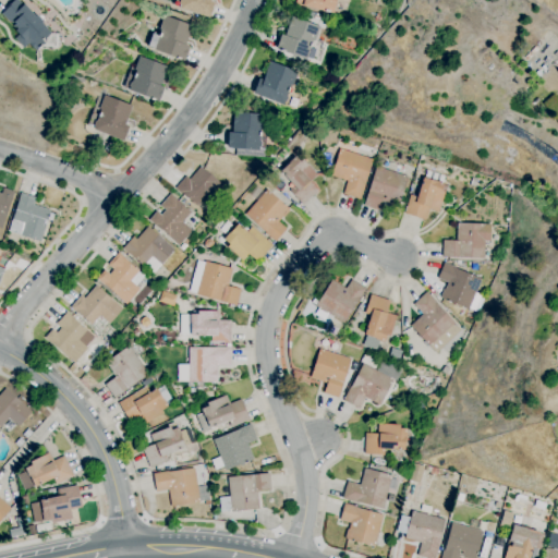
[(36,51),(28,44),(24,49),(14,39),(19,35),(15,32),(17,29),(10,22),(9,23),(1,14),(4,11),(3,11),(14,0),(17,0),(23,5),(24,4),(35,16),(37,15),(44,22),(41,23),(51,34),(40,44),(43,47),(39,49),(38,49),(36,51)]
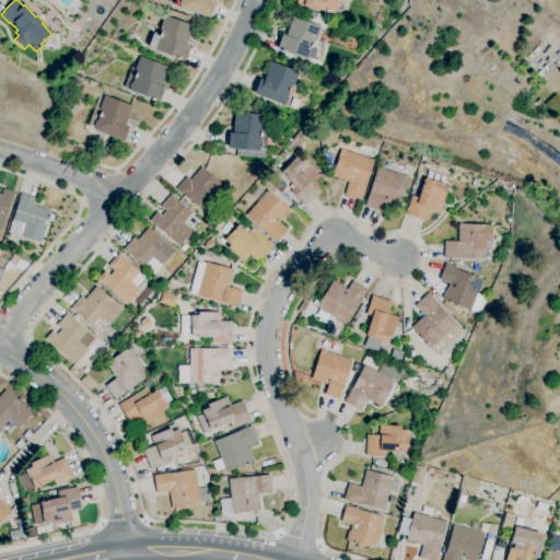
[(210,18),(179,9),(179,7),(174,6),(175,0),(211,0),(211,1),(214,2),(210,18)]
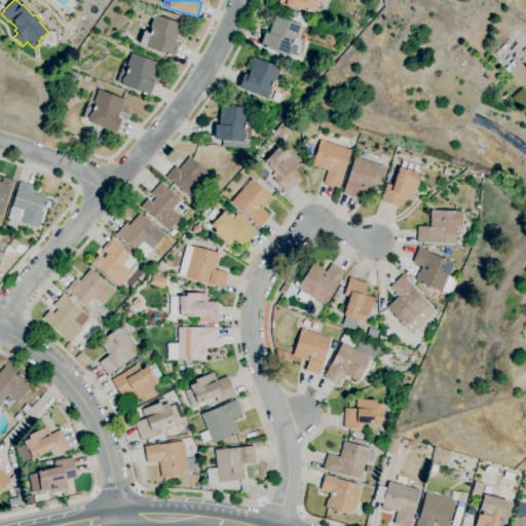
[(316,0),(313,13),(287,6),(286,7),(277,5),(278,0),(316,0)]
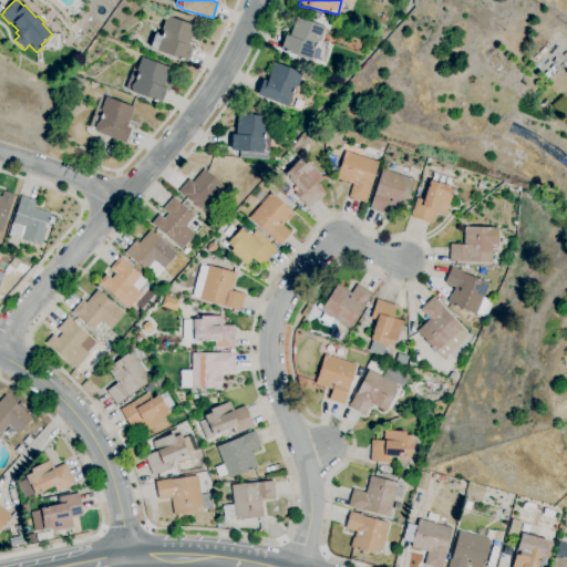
[(186,62),(156,51),(156,50),(151,48),(158,28),(162,29),(166,16),(195,27),(188,45),(192,48),(186,62)]
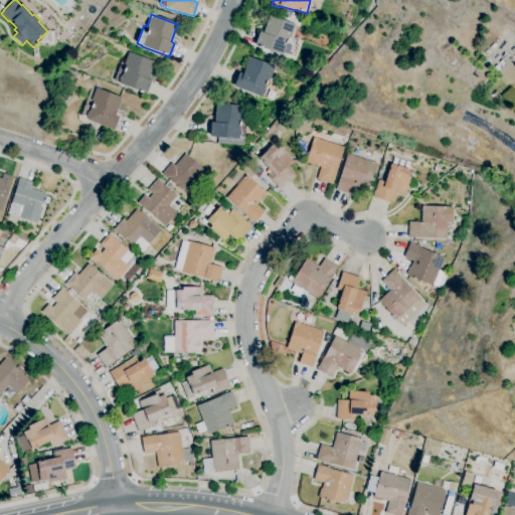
[(287,56),(283,54),(282,55),(254,46),(259,32),(263,33),(269,15),(295,25),(291,37),(289,37),(288,41),(292,43),(287,56)]
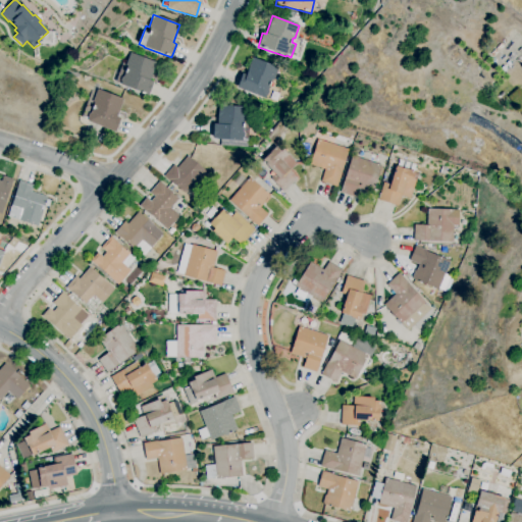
[(148,96),(120,85),(120,84),(115,82),(122,63),(125,64),(131,53),(156,63),(150,81),(153,82),(148,96)]
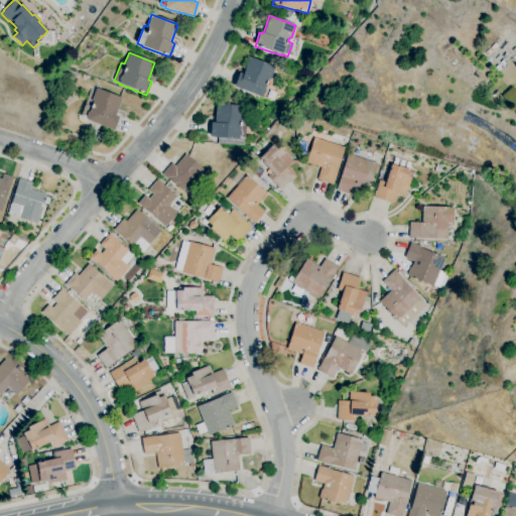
[(273,100),(262,96),(261,98),(234,87),(239,73),(243,74),(249,56),(275,68),(271,79),(273,80),(271,85),(278,88),(273,100)]
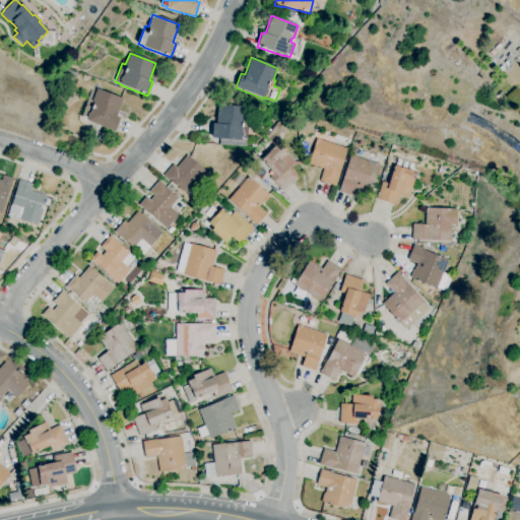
[(115,132),(86,121),(87,120),(82,118),(89,100),(92,101),(96,88),(123,99),(118,112),(116,116),(120,118),(115,132)]
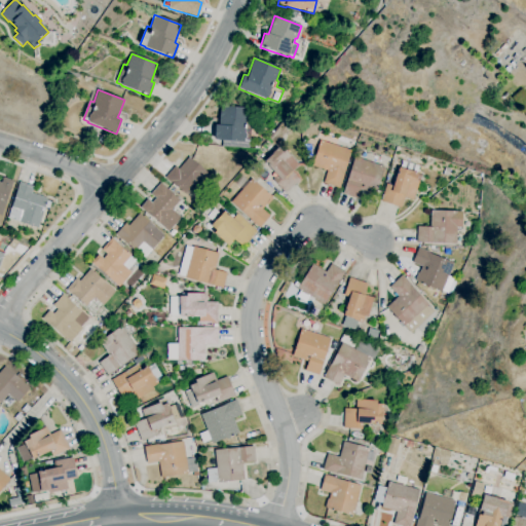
[(525,114),(512,98),(522,89),(525,94),(525,114)]
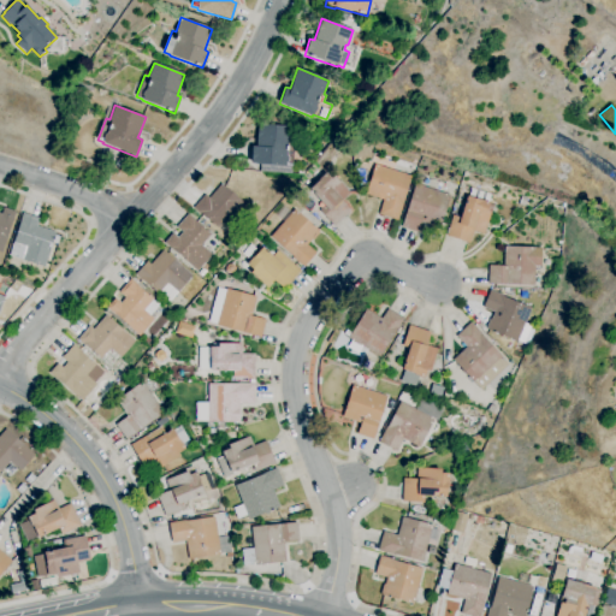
[(285,166),(250,164),(252,147),(256,147),(258,124),(290,126),(290,141),(294,141),(291,166),(285,165),(285,166)]
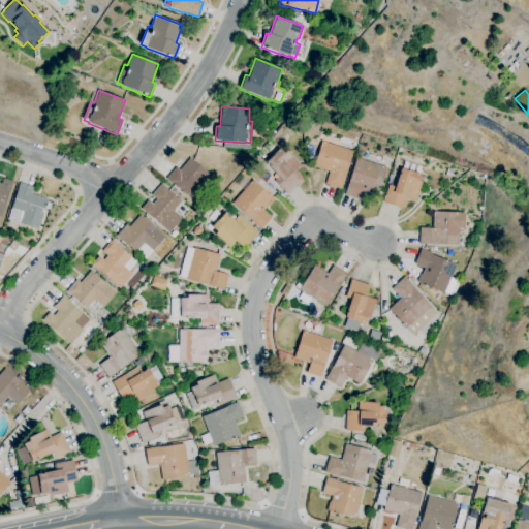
[(342,189),(325,184),(330,172),(313,166),(317,156),(316,155),(317,150),(318,151),(321,142),(353,151),(345,176),(346,176),(342,189)]
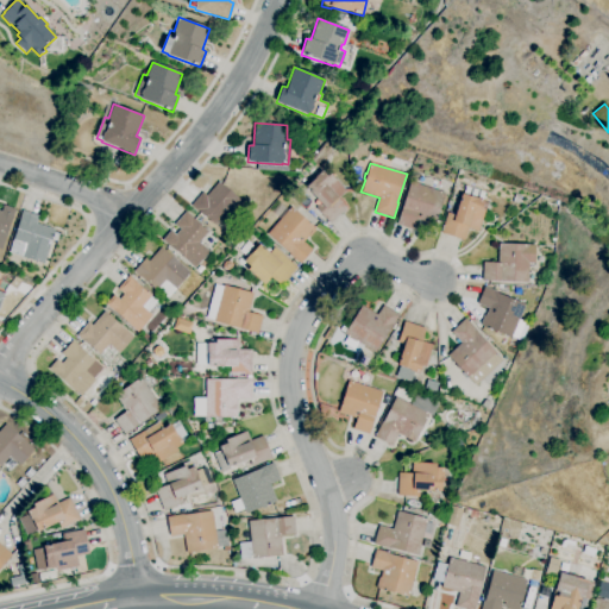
[(331,224),(315,208),(321,203),(306,187),(315,179),(314,177),(321,170),(327,177),(331,174),(346,192),(338,199),(347,208),(331,224)]
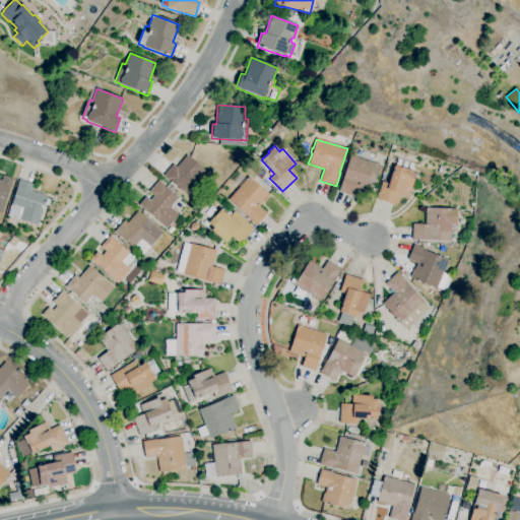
[(183,192),(171,181),(170,182),(163,176),(173,165),(177,168),(187,155),(205,171),(201,175),(199,174),(183,192)]
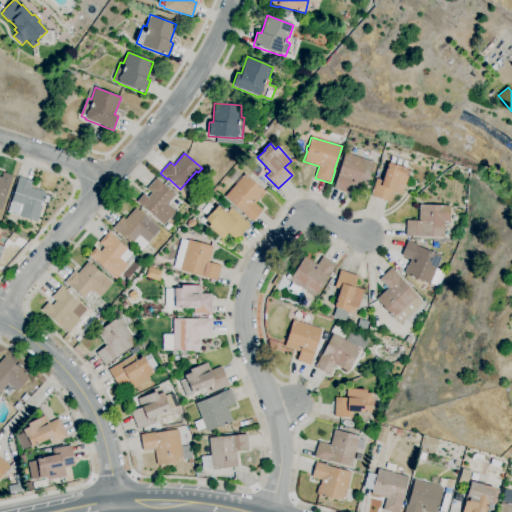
[(347,193),(333,189),(334,186),(331,185),(333,180),(336,181),(345,153),(374,162),(365,189),(350,184),(347,193)]
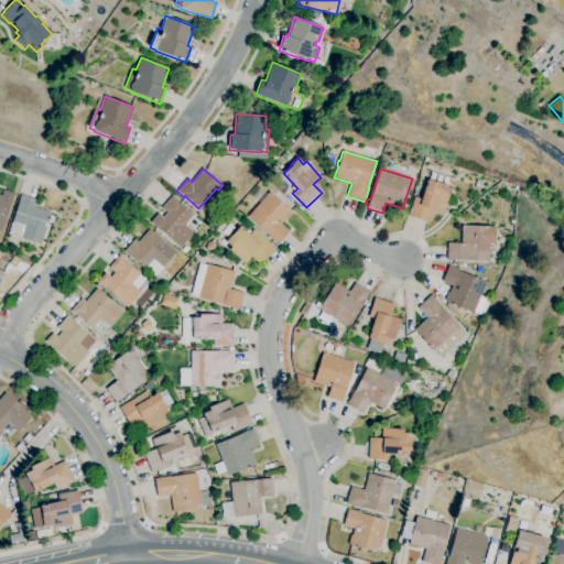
[(430,223),(409,216),(414,197),(422,199),(427,180),(434,182),(436,174),(445,177),(443,184),(448,185),(447,187),(452,188),(449,195),(448,195),(443,215),(434,212),(430,223)]
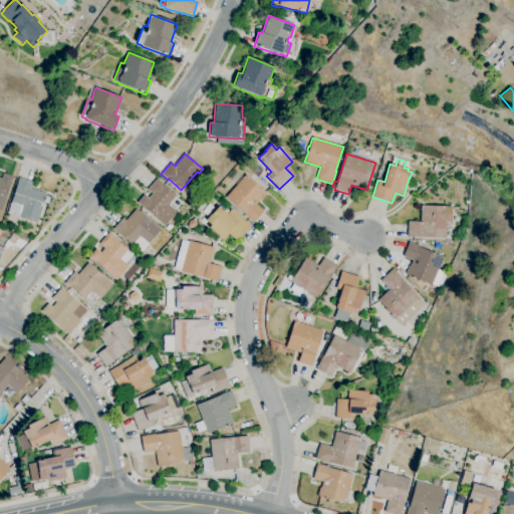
[(1,211),(0,210),(0,178),(1,179),(3,174),(13,177),(10,186),(10,185),(1,211)]
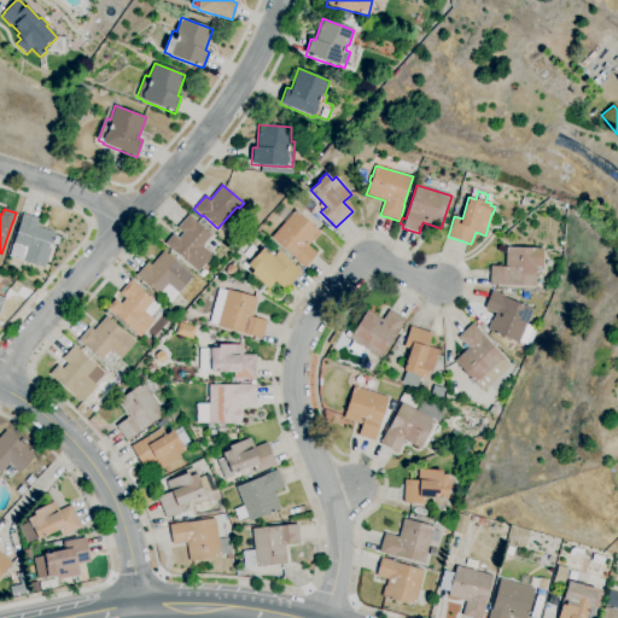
[(304,268),(270,238),(296,210),(320,232),(319,233),(320,234),(314,242),(313,240),(308,246),(318,254),(304,268)]
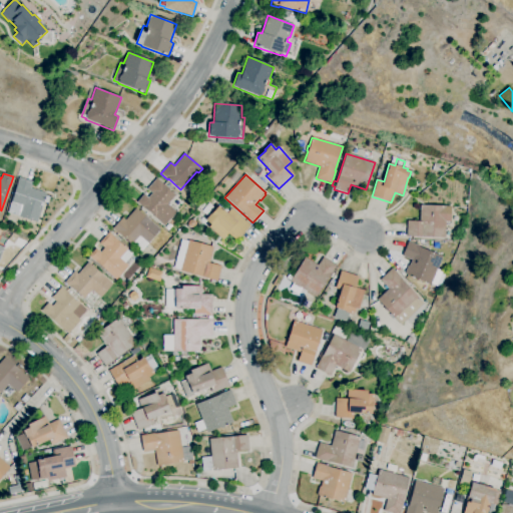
[(37,222),(7,212),(18,177),(33,182),(31,189),(46,193),(37,222)]
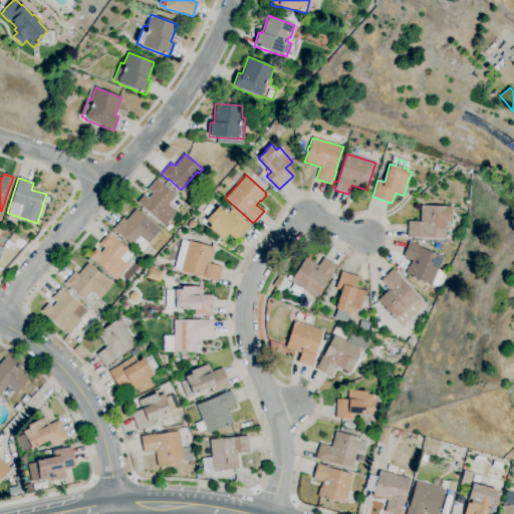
[(165,226),(137,203),(144,195),(148,198),(152,194),(148,190),(157,179),(164,185),(163,186),(176,196),(168,205),(176,212),(165,226)]
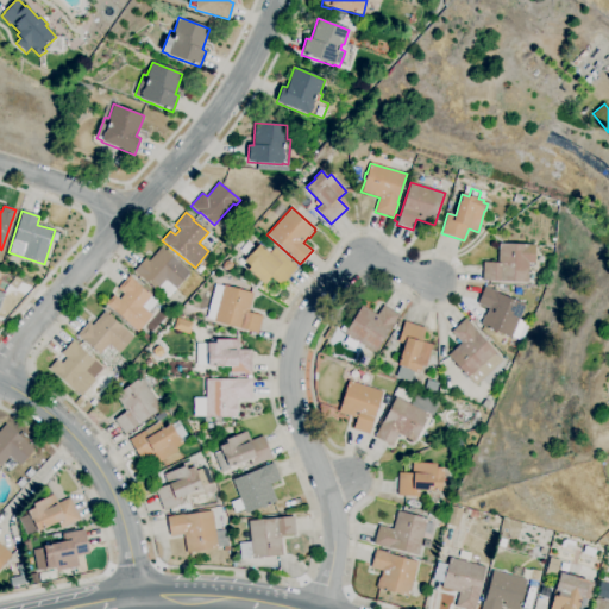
[(281,286),(271,277),(264,286),(248,270),(250,267),(244,262),(248,258),(239,251),(248,242),(253,248),(257,244),(258,245),(259,244),(270,253),(275,248),(297,268),(281,286)]
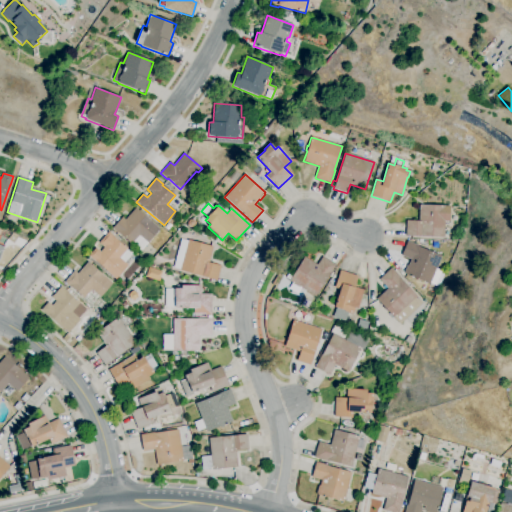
[(444,237),(405,236),(406,221),(418,221),(419,205),(450,206),(450,222),(444,222),(444,237)]
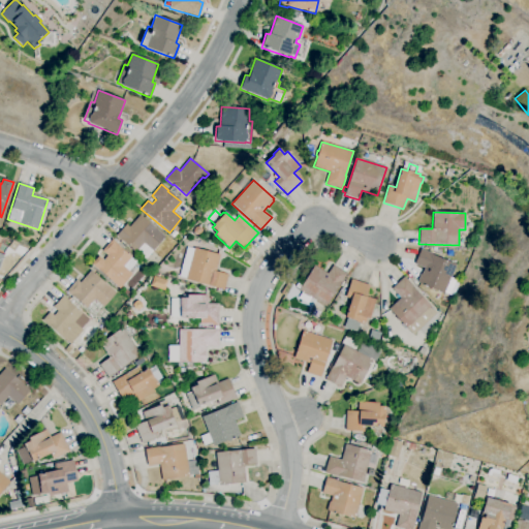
[(145,259),(136,251),(135,252),(123,241),(122,242),(116,236),(126,225),(128,227),(139,215),(154,228),(155,227),(165,238),(145,259)]
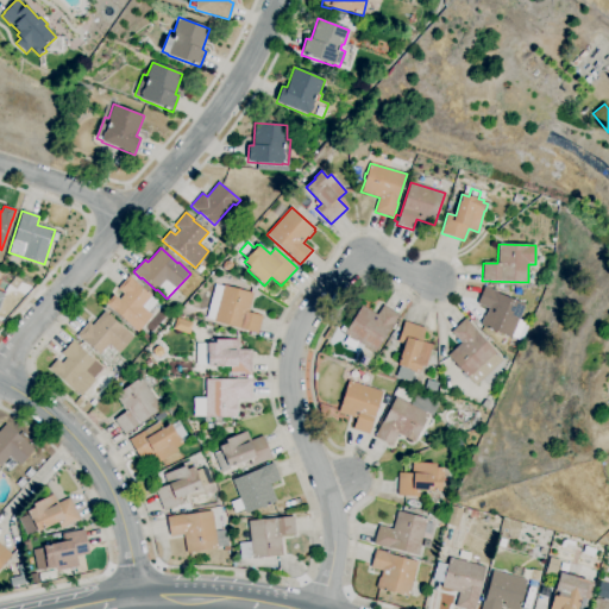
[(228,271),(225,270),(224,267),(225,263),(227,262),(231,263),(233,265),(232,269),(228,271)]
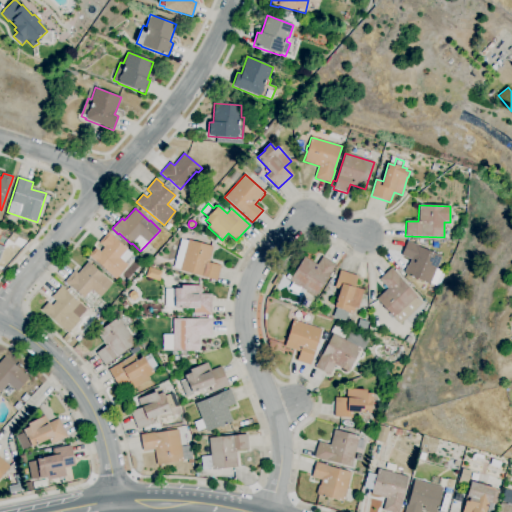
[(115,279),(95,262),(88,256),(95,248),(100,252),(104,248),(99,243),(108,232),(115,238),(127,249),(126,250),(132,255),(124,263),(128,266),(115,279)]
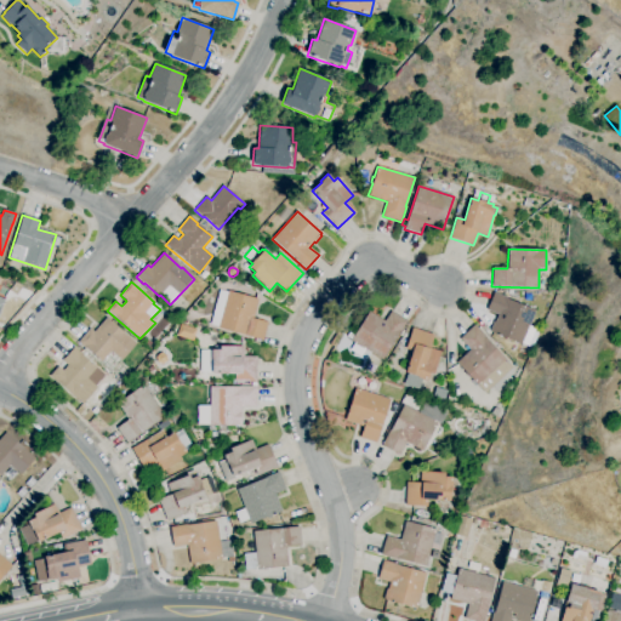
[(263,341),(217,329),(218,326),(210,325),(220,290),(228,292),(228,291),(258,300),(254,319),(268,323),(263,341)]
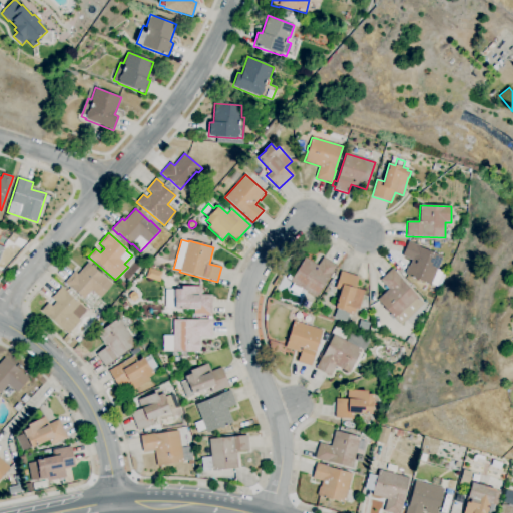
[(436,287),(431,285),(404,275),(408,266),(409,266),(412,260),(402,257),(408,241),(419,246),(419,247),(442,257),(437,270),(442,272),(436,287)]
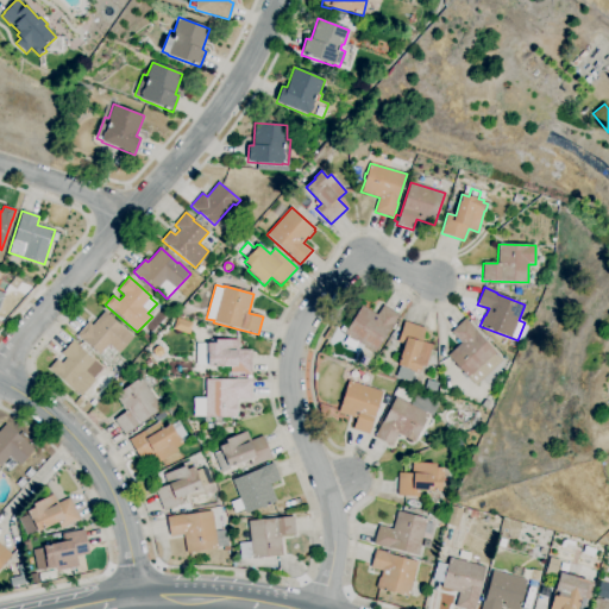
[(375,353),(358,343),(353,350),(344,344),(349,337),(344,333),(362,306),(377,315),(383,306),(400,315),(395,324),(397,325),(394,331),(390,328),(375,353)]
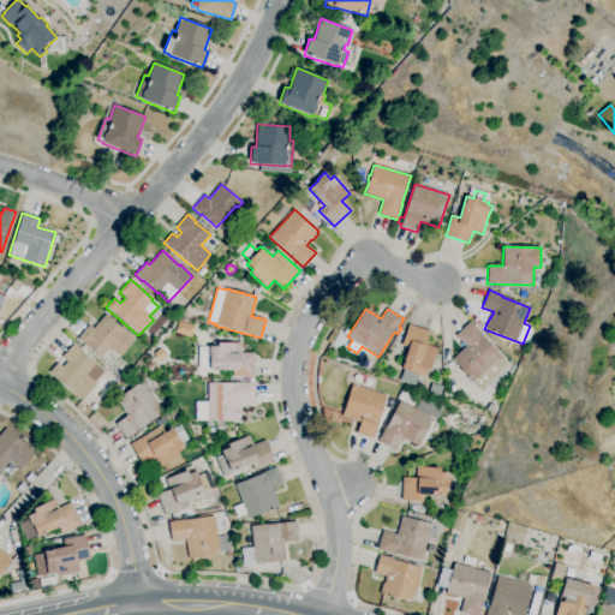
[(111,366),(101,358),(101,359),(77,339),(89,326),(93,329),(106,315),(135,340),(120,357),(111,366)]
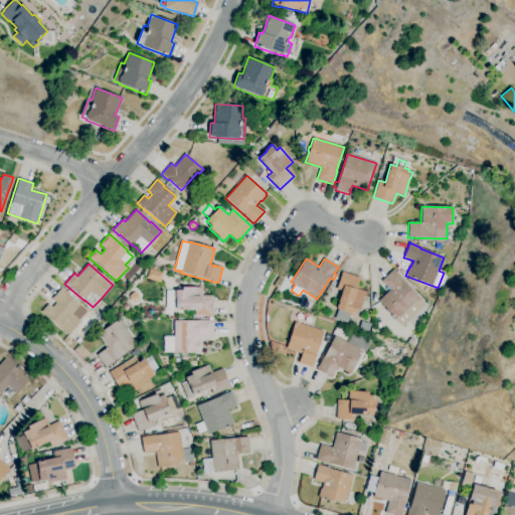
[(160,283),(147,279),(149,270),(163,274),(160,283)]
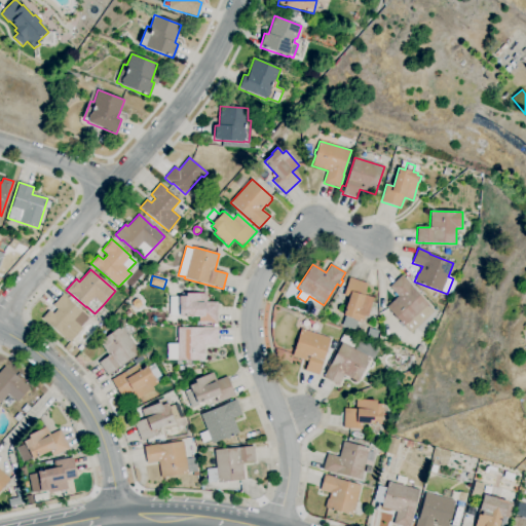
[(411,333),(398,318),(397,320),(393,316),(395,315),(386,307),(398,296),(389,287),(402,275),(412,287),(411,288),(434,311),(411,333)]
